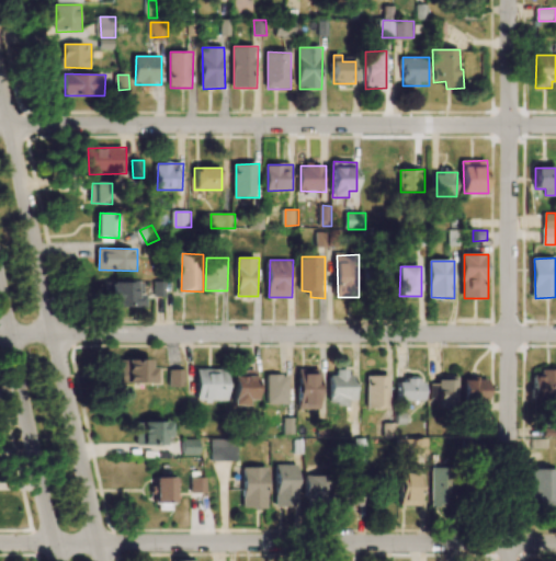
[(392,267),(378,267),(379,285),(392,285),(392,267)]
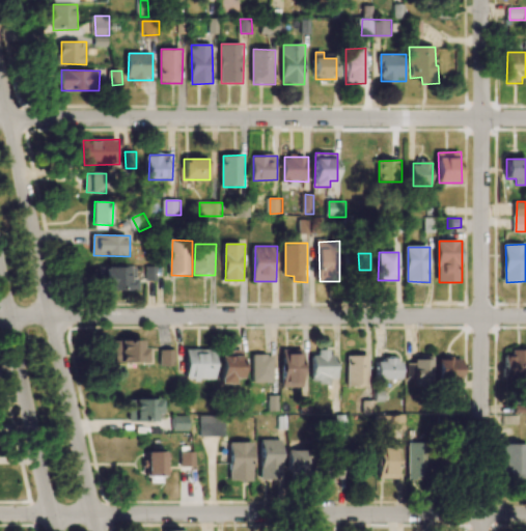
[(139,290),(139,267),(103,267),(103,291),(139,290)]
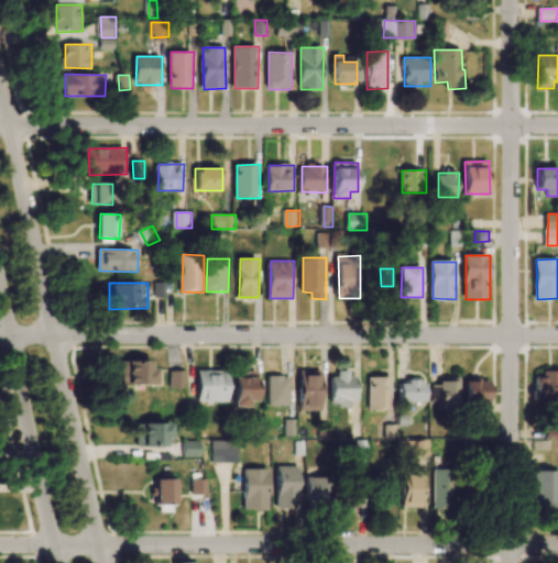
[(123,385),(157,385),(156,361),(123,362),(123,385)]
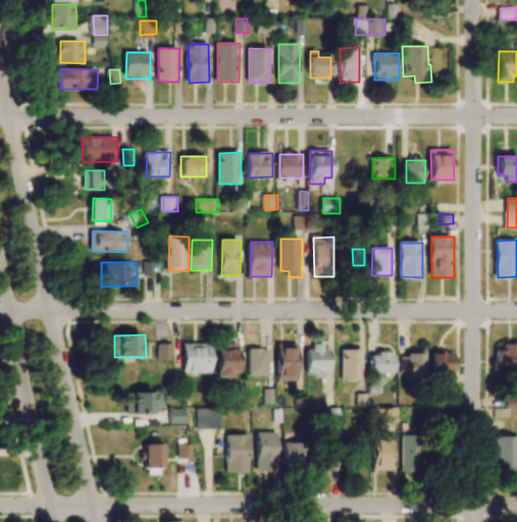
[(175,359),(174,344),(160,344),(160,359),(175,359)]
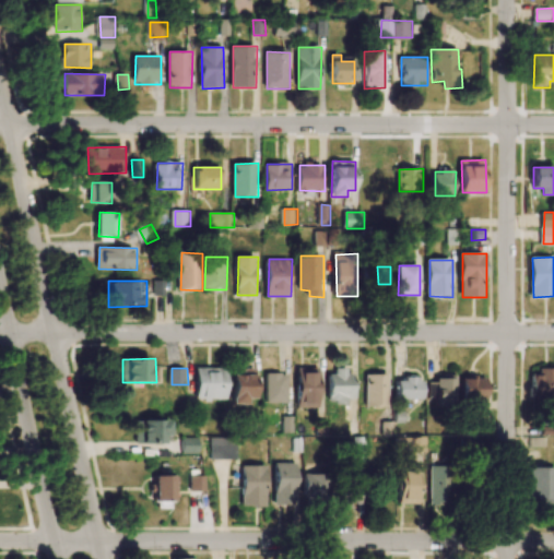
[(230,368),(197,368),(198,400),(230,400),(230,368)]
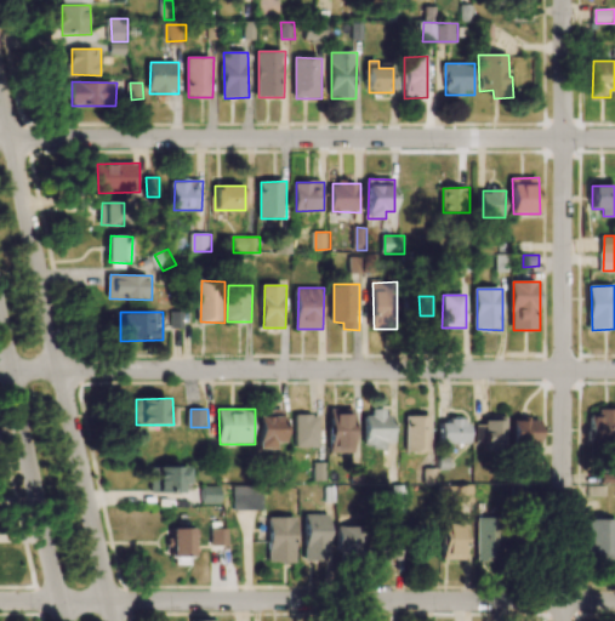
[(261,449),(278,449),(278,443),(286,443),(286,409),(260,410),(261,449)]
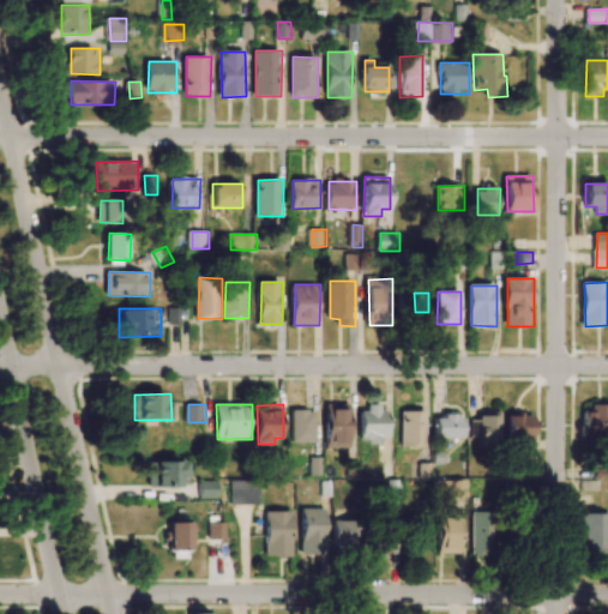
[(329,447),(353,447),(351,404),(327,404),(329,447)]
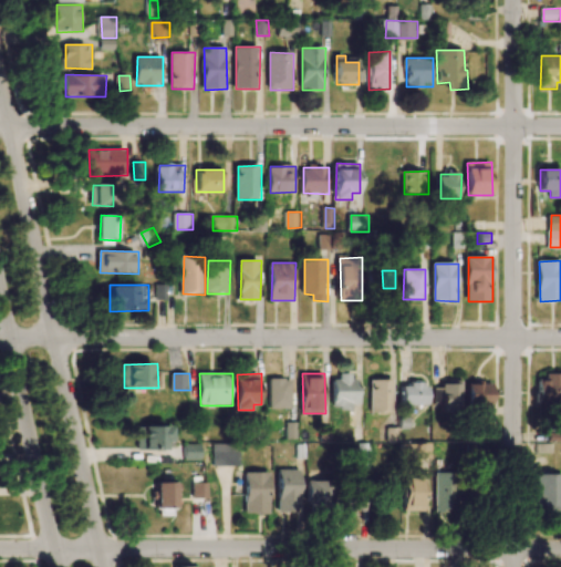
[(336,409),(354,409),(354,403),(361,403),(362,375),(336,375),(336,409)]
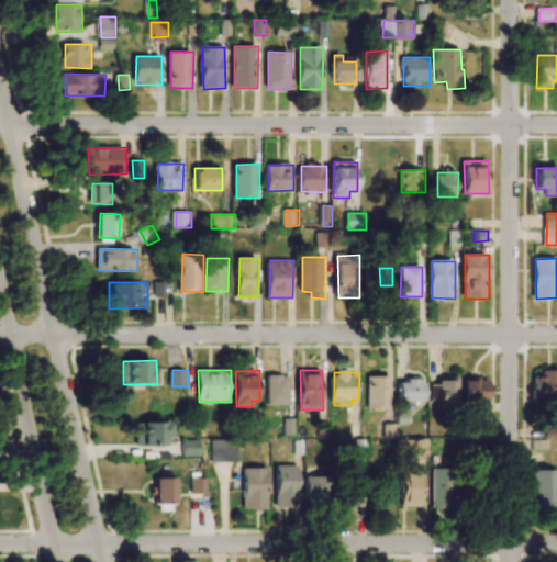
[(556,372),(536,372),(536,400),(556,400),(556,372)]
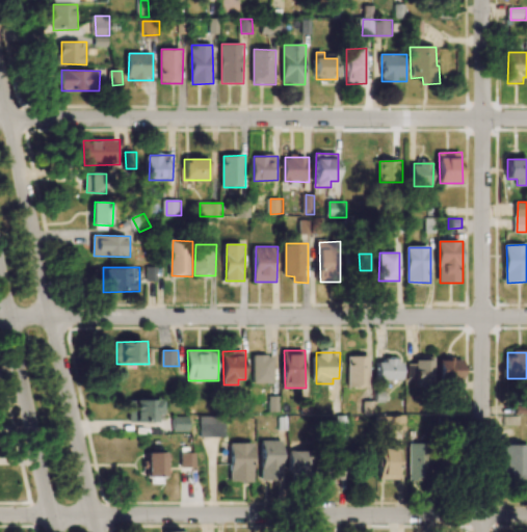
[(256,383),(277,383),(277,355),(255,355),(256,383)]
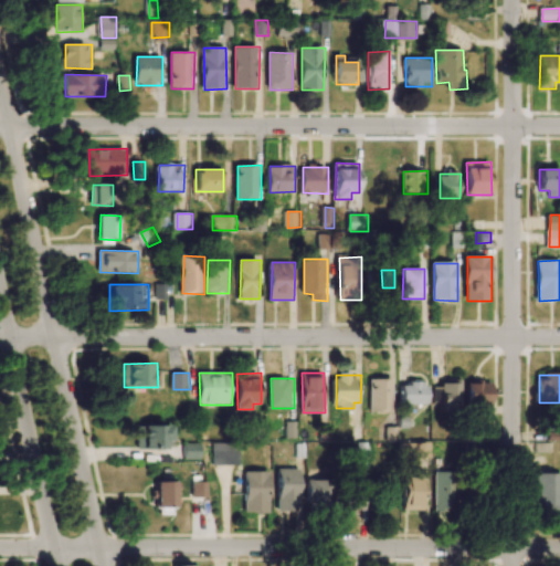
[(371,379),(372,412),(394,411),(394,378),(371,379)]
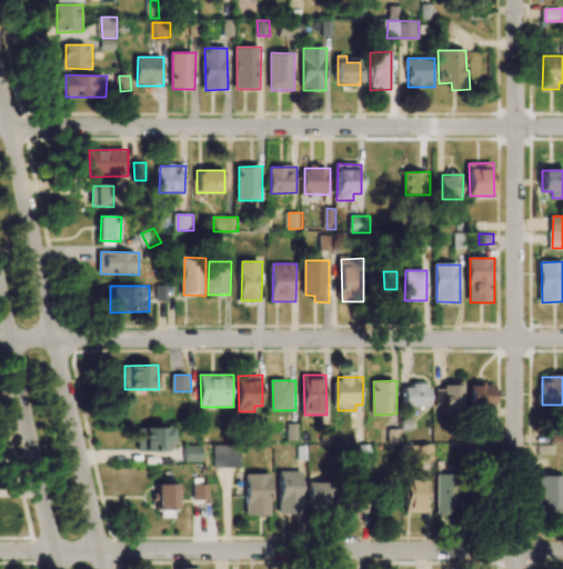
[(446,416),(466,415),(465,383),(445,385),(446,416)]
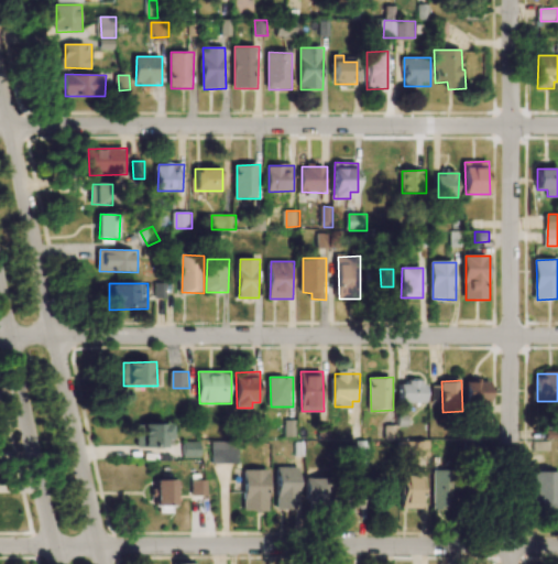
[(402,382),(403,403),(427,403),(427,381),(402,382)]
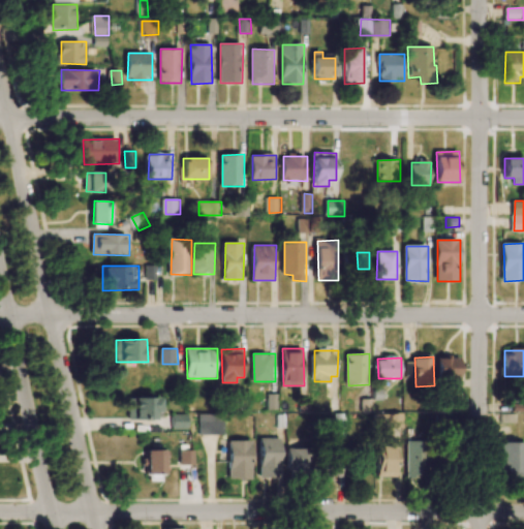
[(462,358),(439,358),(438,385),(462,385),(462,358)]
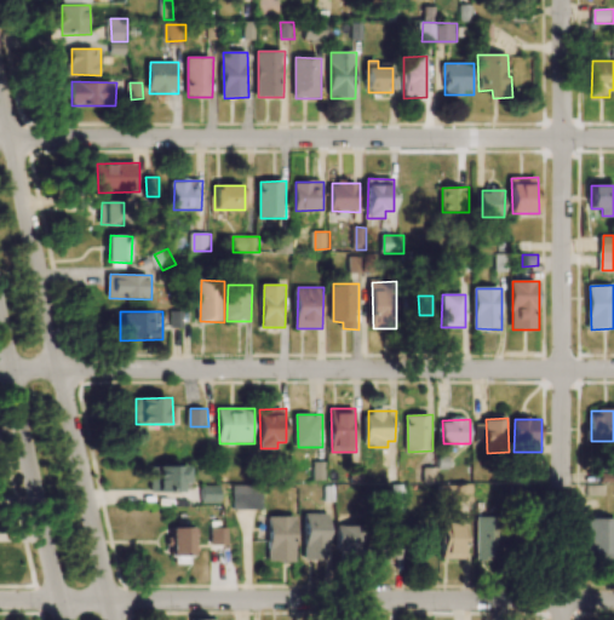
[(328,481),(328,463),(316,463),(316,480),(328,481)]
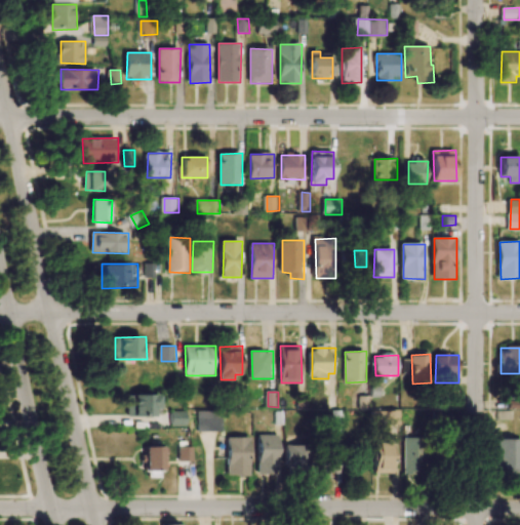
[(161,395),(129,395),(129,416),(161,416),(161,395)]
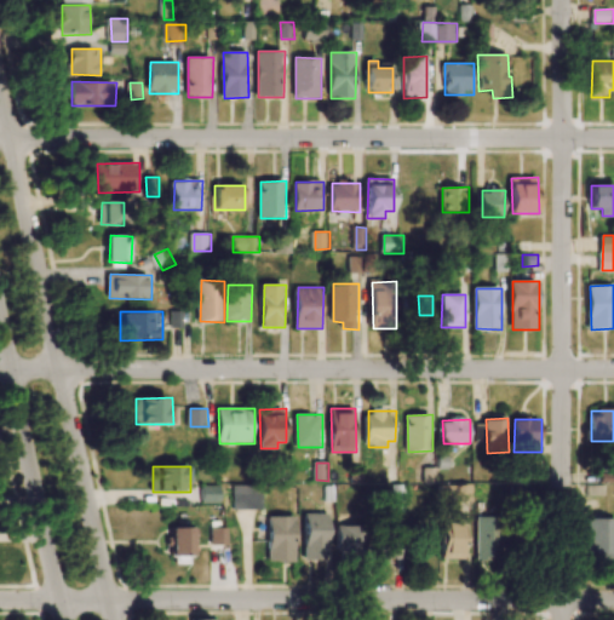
[(224,504),(224,486),(205,486),(205,504),(224,504)]
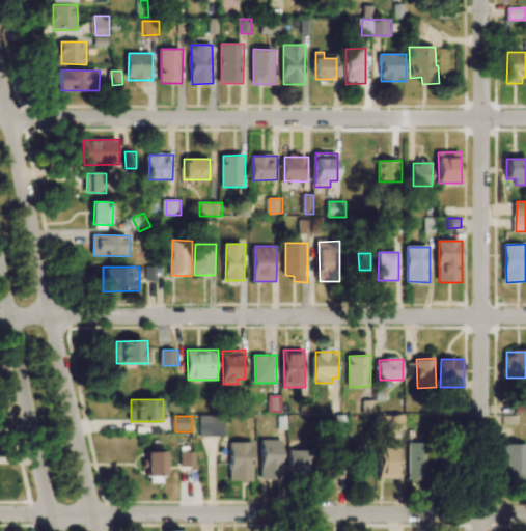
[(227,417),(201,416),(201,437),(227,438),(227,417)]
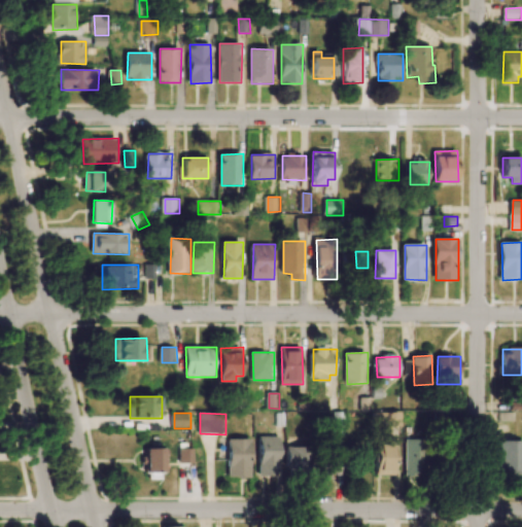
[(404,424),(404,413),(385,413),(385,425),(404,424)]
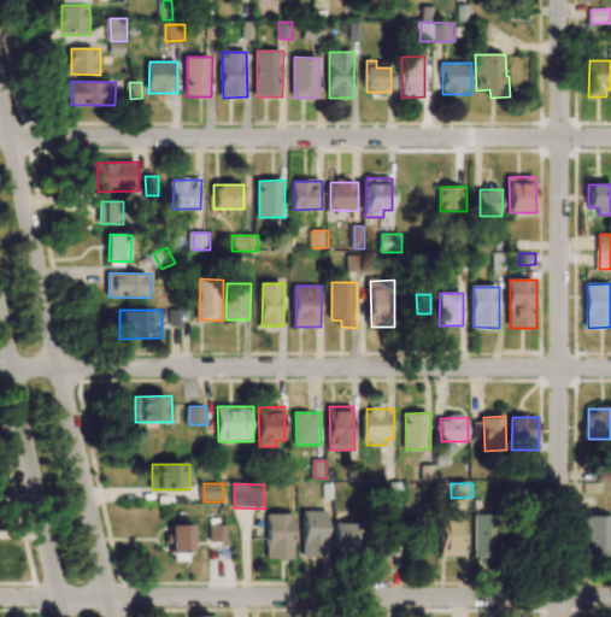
[(329,558),(329,511),(306,511),(305,558),(329,558)]
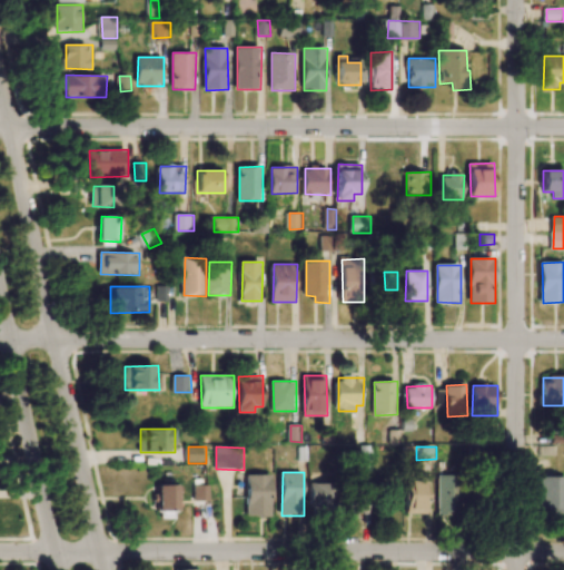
[(248,475),(249,517),(274,517),(273,474),(248,475)]
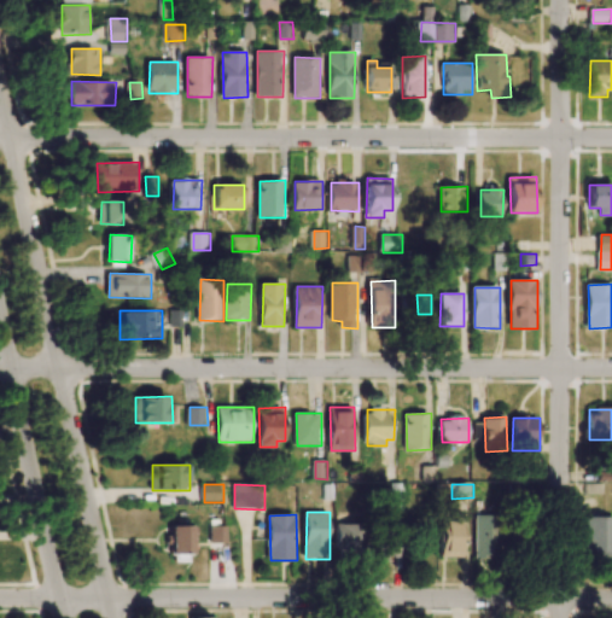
[(501,559),(500,516),(477,516),(477,559),(501,559)]
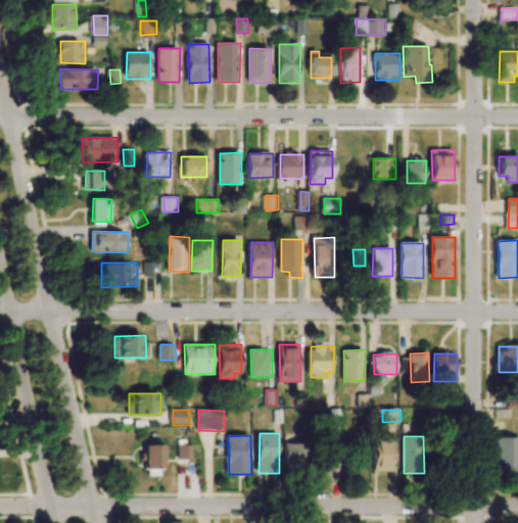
[(517,437),(499,437),(499,472),(517,473),(517,437)]
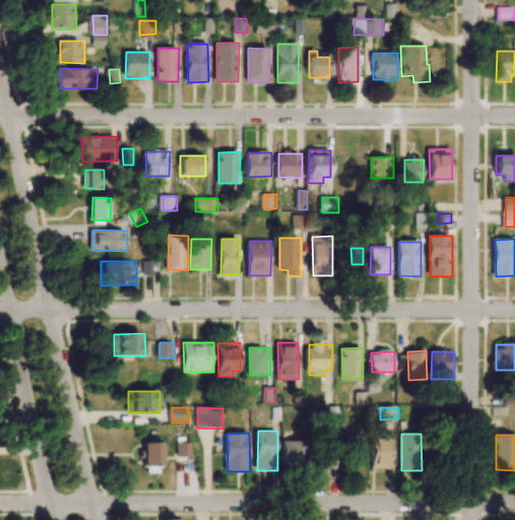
[(372,468),(391,469),(392,440),(372,439),(372,468)]
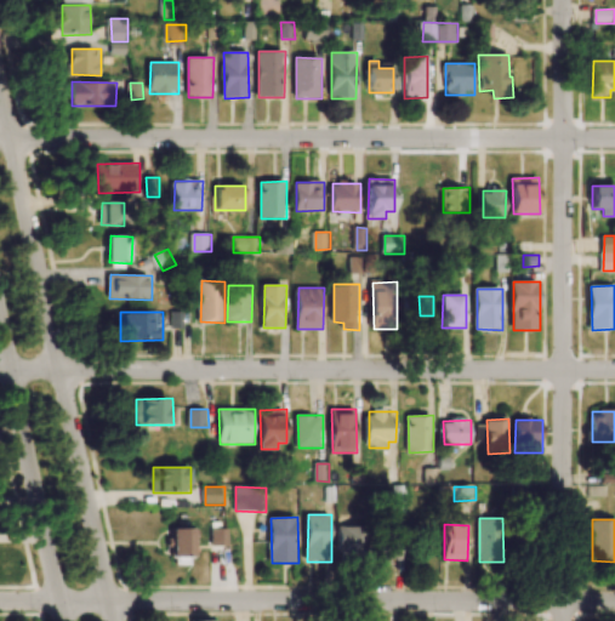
[(339,527),(340,557),(365,556),(364,525),(339,527)]
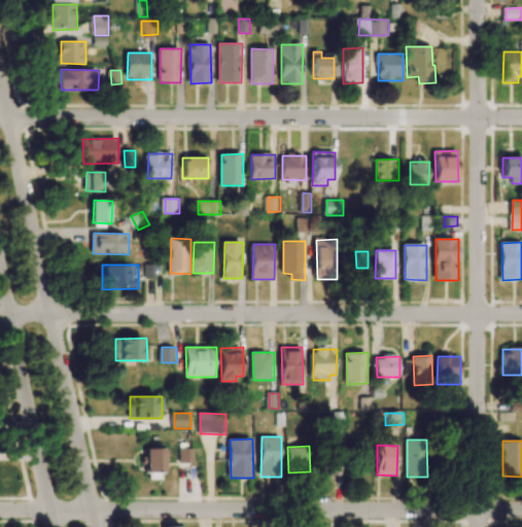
[(147,472),(166,473),(167,449),(148,448),(147,472)]
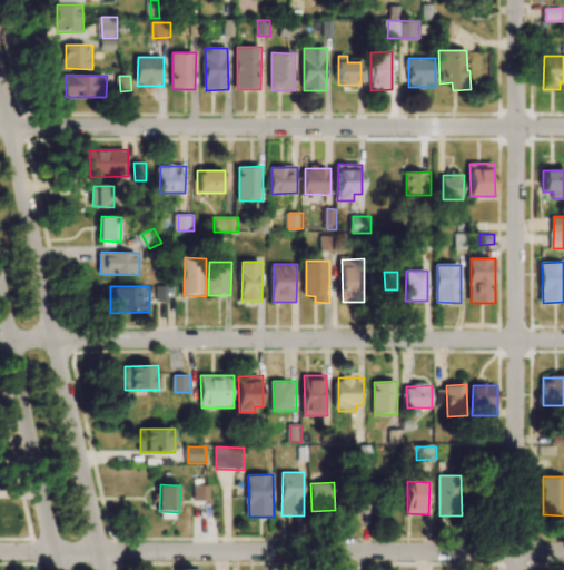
[(369,494),(347,495),(347,516),(369,516),(369,494)]
